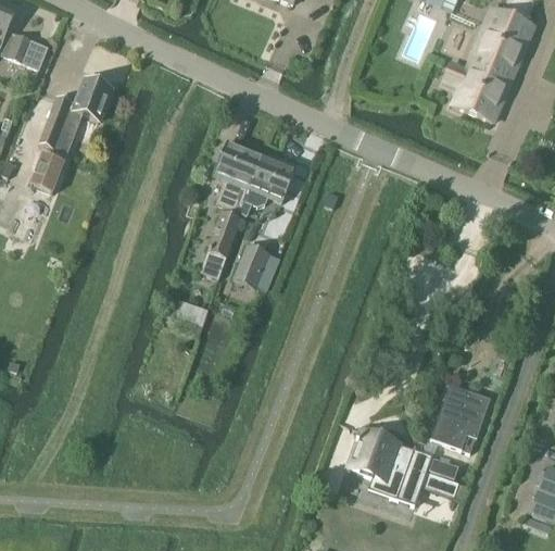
[(0,55),(39,71),(48,48),(30,41),(5,32),(14,12),(0,5),(0,55)]
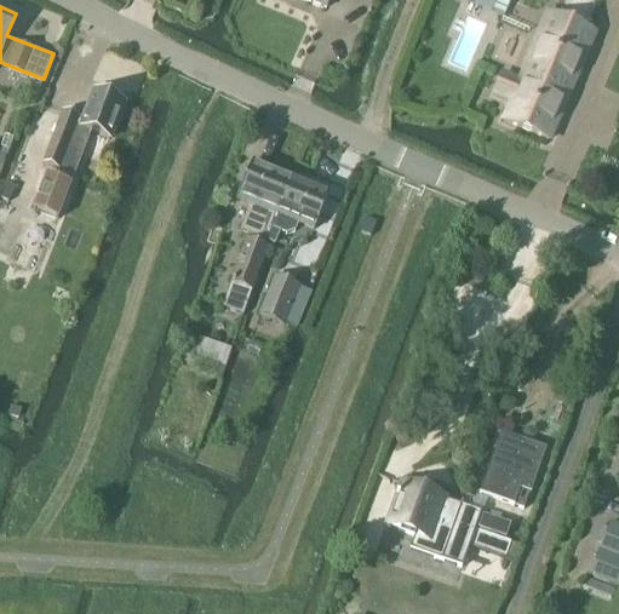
[(550,141),(597,30),(545,9),(517,73),(502,67),(491,92),(506,98),(498,119),(550,141)]
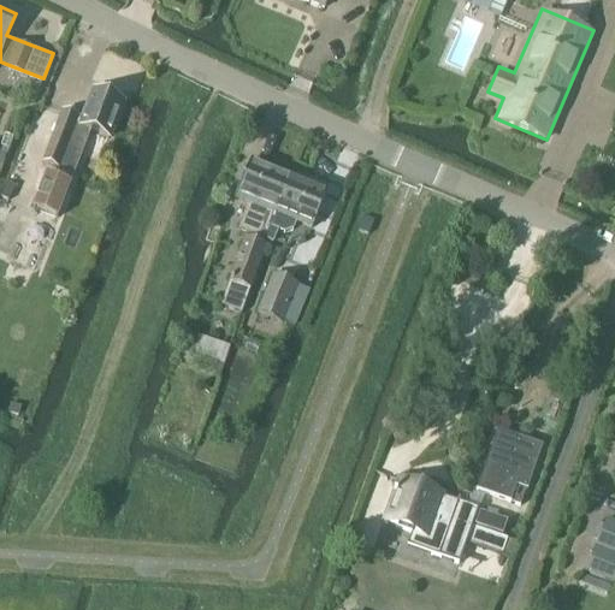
[(83,116),(63,108),(43,158),(74,170),(90,126),(110,132),(123,98),(95,87),(83,116)]
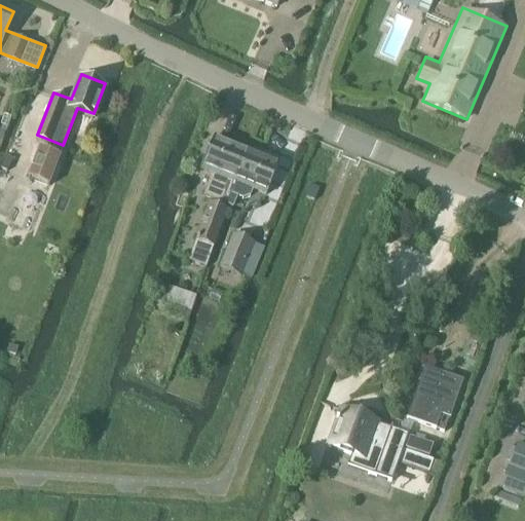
[(203,192),(218,198),(218,199),(225,202),(246,149),(247,150),(247,148),(214,135),(201,165),(213,171),(203,192)]
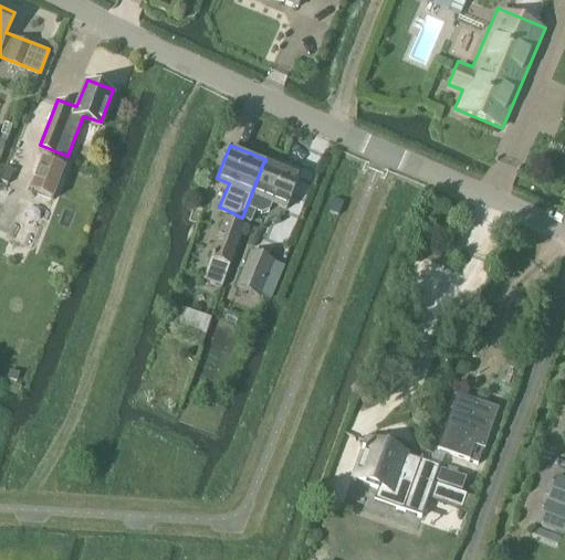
[(65,164),(43,156),(31,188),(52,196),(65,164)]
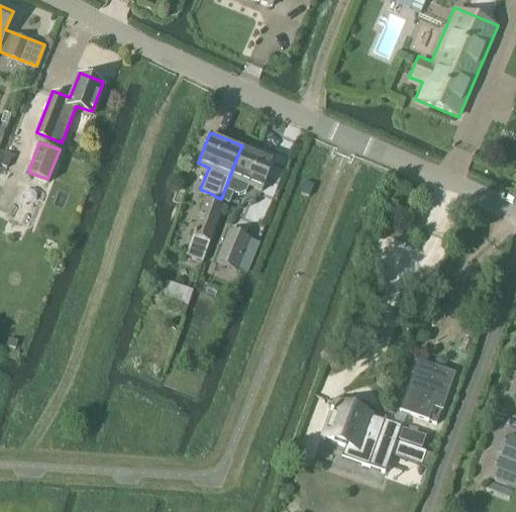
[(242,147),(241,146),(221,199),(229,202),(234,191),(238,192),(246,190),(248,184),(262,189),(275,159),(242,145),(242,147)]
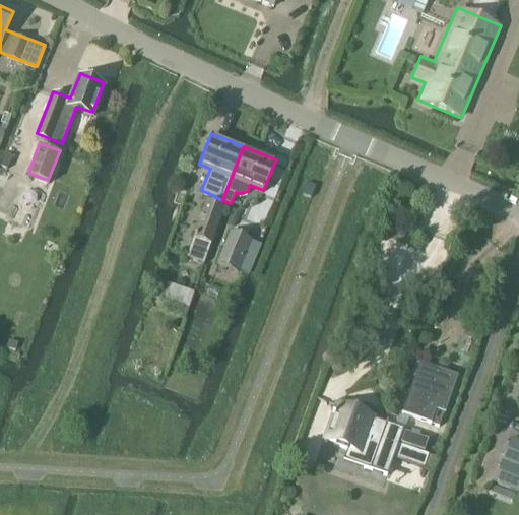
[(225,203),(207,197),(187,255),(203,261),(210,241),(211,242),(225,203)]
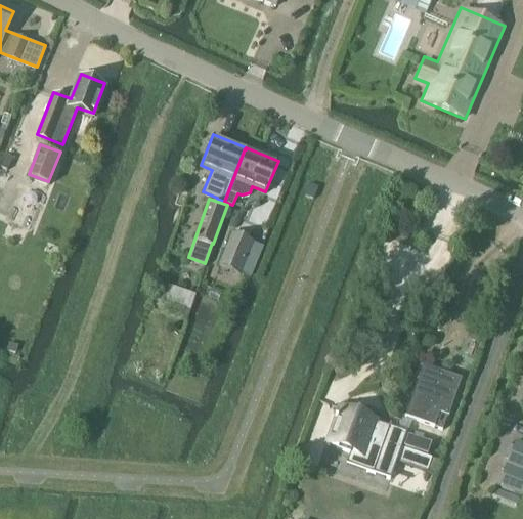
[(231,229),(219,264),(241,272),(254,239),(231,229)]
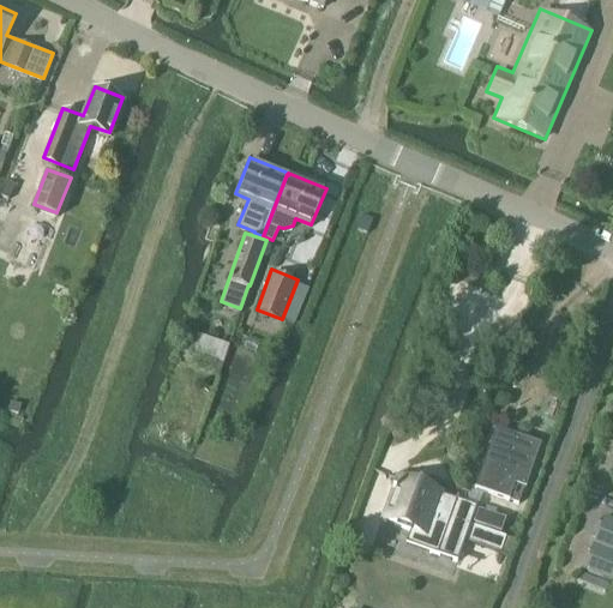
[(541,439),(497,422),(475,482),(518,498),(524,482),(526,483),(541,439)]
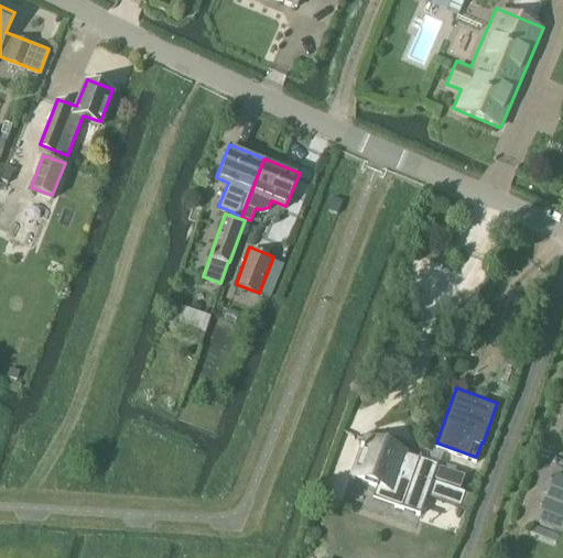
[(367,429),(352,473),(404,494),(401,503),(420,510),(420,511),(450,523),(457,503),(469,507),(474,493),(464,490),(465,489),(432,477),(439,459),(443,453),(367,429)]
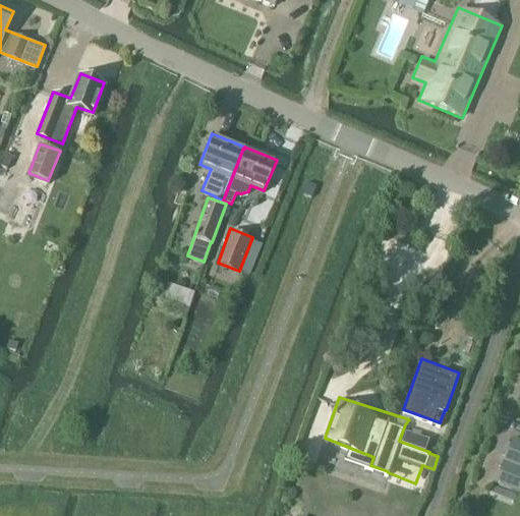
[(519,438),(513,435),(494,480),(519,491),(519,438)]
